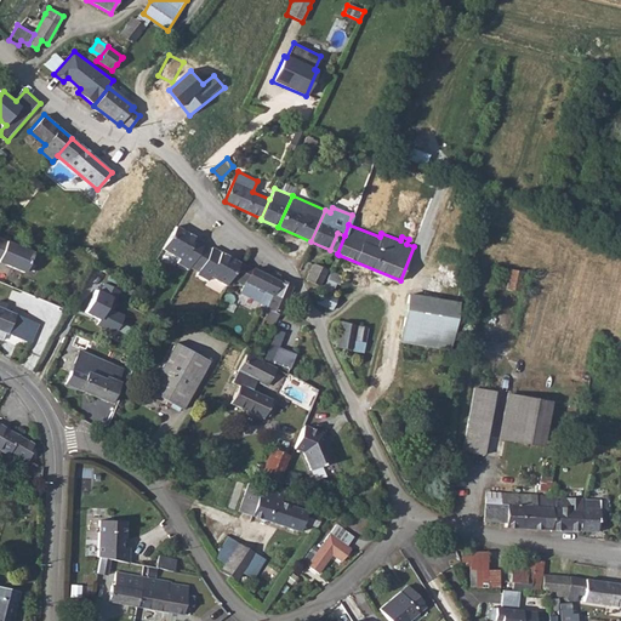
[(175,228),(161,250),(182,261),(180,265),(189,271),(204,244),(175,228)]
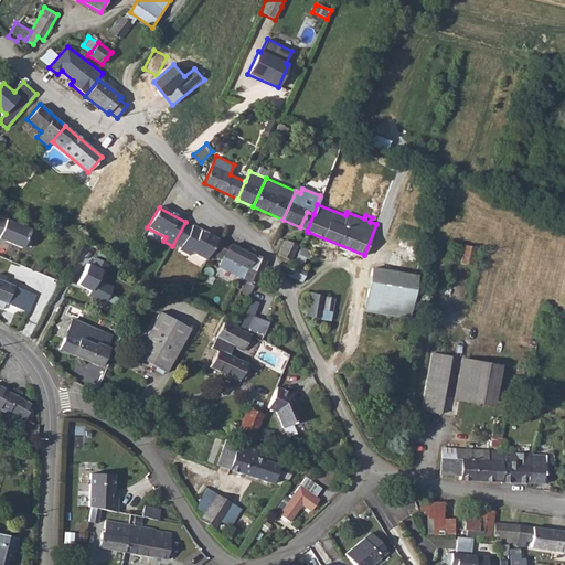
[(307,212),(300,227),(307,231),(313,214),(307,212)]
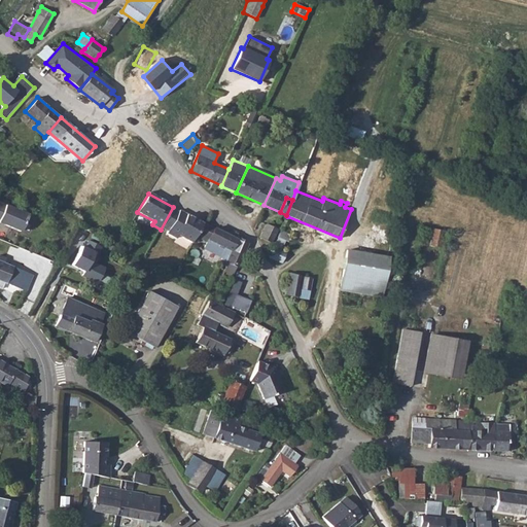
[(0,203),(0,222),(21,231),(27,214),(0,203)]
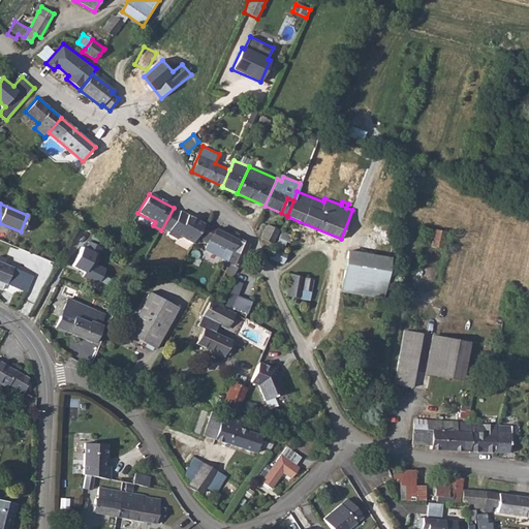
[(237,239),(181,212),(168,234),(179,239),(181,236),(194,243),(197,238),(208,243),(206,248),(223,257),(222,260),(228,262),(225,271),(234,274),(237,267),(239,268),(249,244),(238,237),(237,239)]
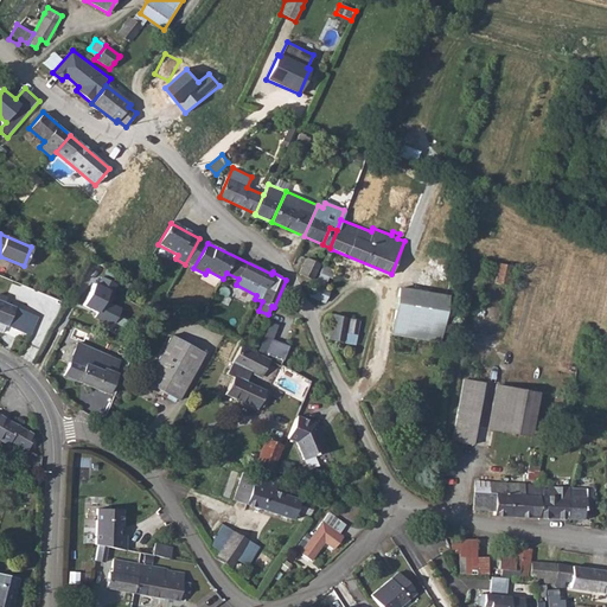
[(305,256),(296,274),(310,280),(318,262),(305,256)]
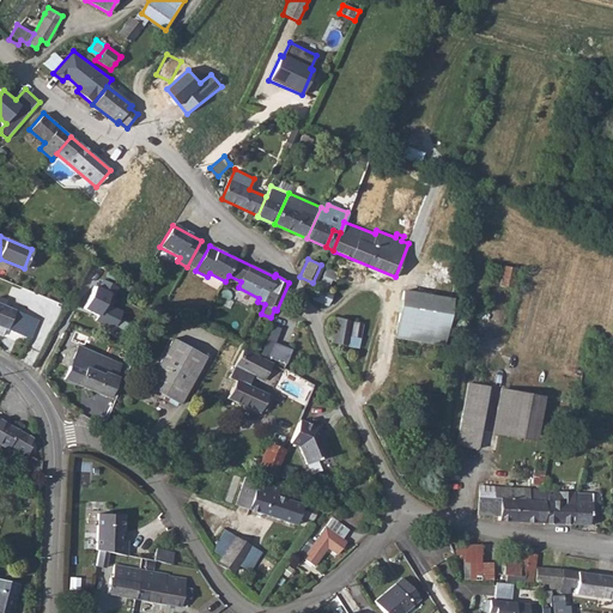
[(504,265),(501,283),(514,285),(517,268),(504,265)]
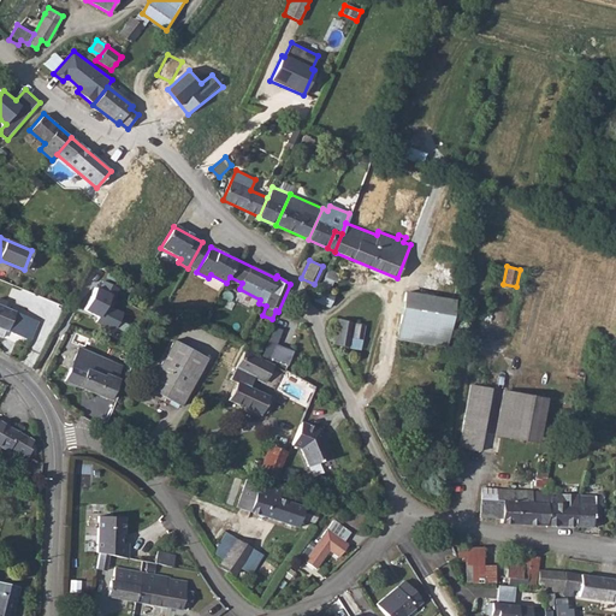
[(327,267),(319,285),(329,289),(332,280),(336,282),(339,273),(327,267)]
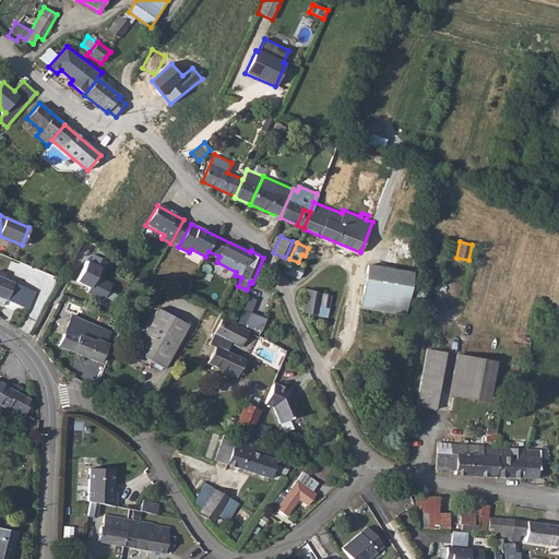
[(133,246),(130,251),(135,256),(140,251),(133,246)]
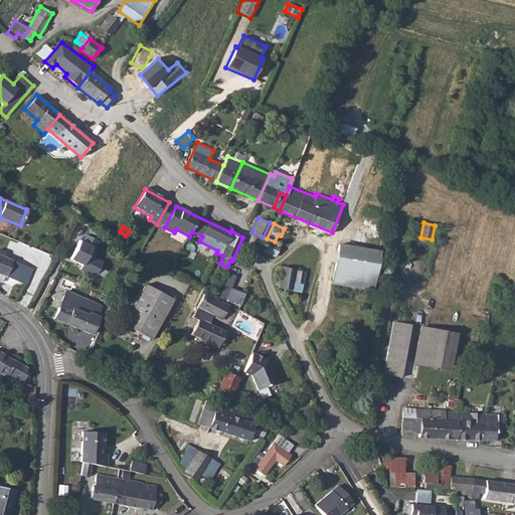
[(84,232),(70,259),(83,266),(82,270),(96,277),(104,260),(94,255),(101,240),(84,232)]
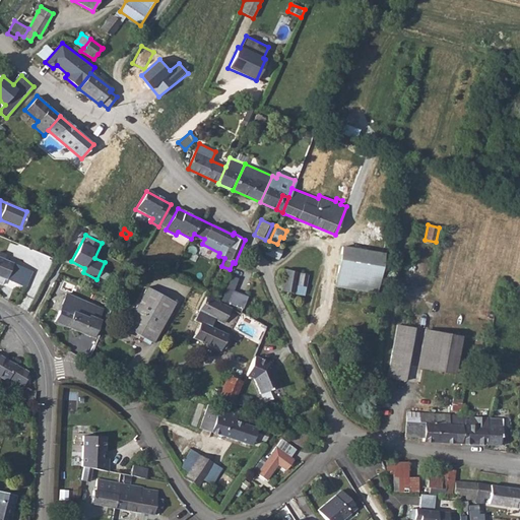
[(340,246),(334,286),(377,294),(384,254),(340,246)]
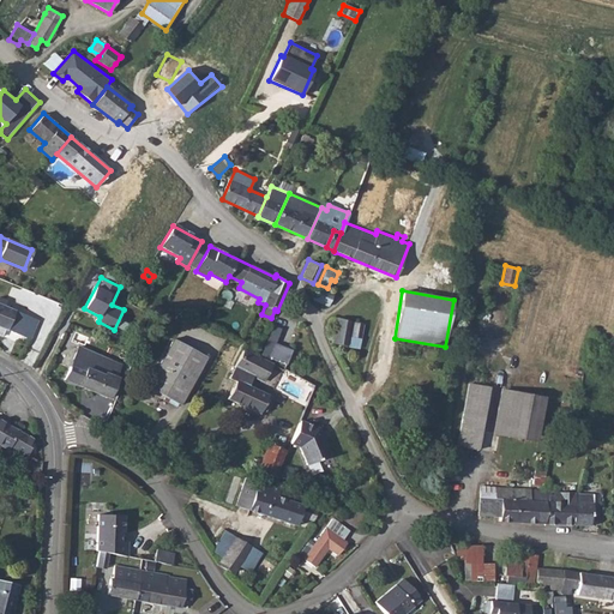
[(7,330),(8,329),(30,338),(37,323),(31,320),(32,317),(25,314),(11,308),(12,304),(0,298),(0,335),(2,337),(5,330),(7,330)]
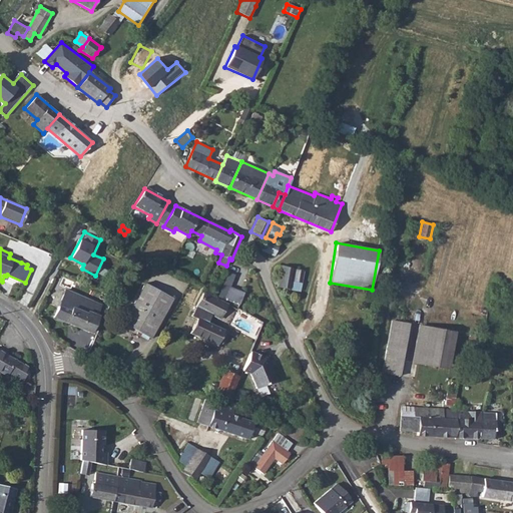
[(277,286),(291,289),(293,281),(301,283),(302,283),(304,271),(281,266),(277,286)]
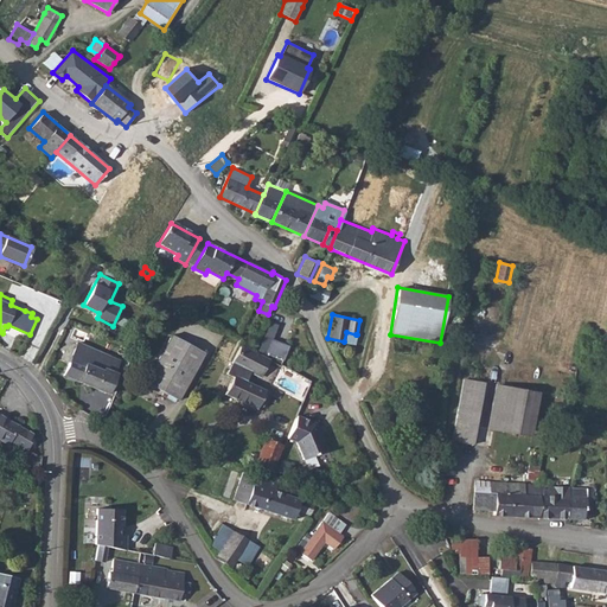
[(171,336),(145,382),(177,400),(203,352),(171,336)]
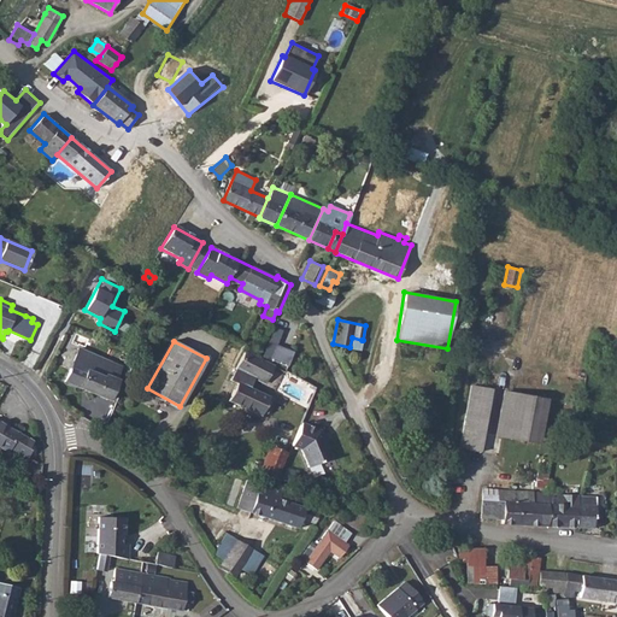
[(269,358),(287,366),(293,352),(275,344),(269,358)]
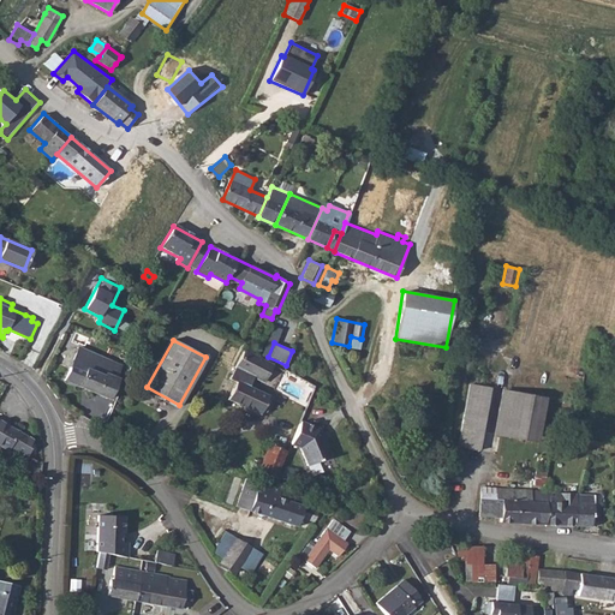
[(246,346),(228,377),(236,382),(227,399),(260,413),(268,395),(249,386),(254,376),(264,381),(273,364),(258,356),(252,353),(256,348),(246,344),(246,346)]
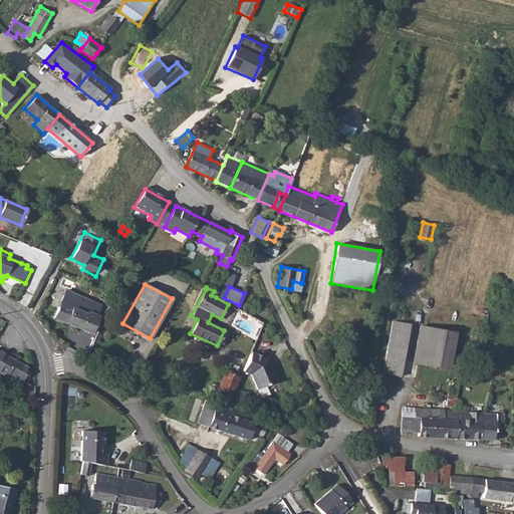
[(101,304),(67,290),(54,318),(91,333),(99,315),(98,315),(101,304)]
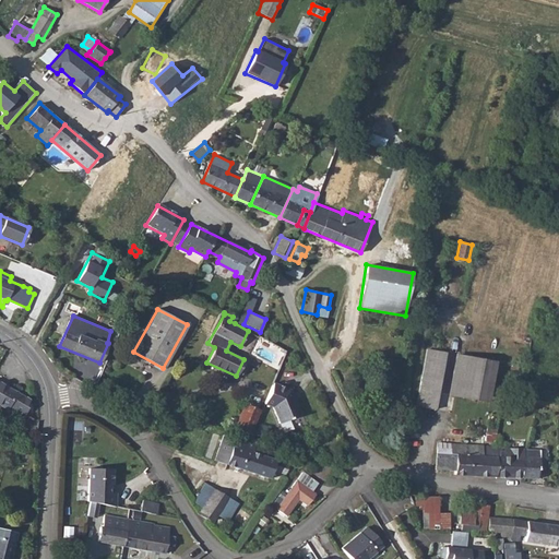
[(427,349),(416,406),(454,412),(456,395),(489,403),(497,360),(456,354),(449,394),(438,392),(447,352),(427,349)]
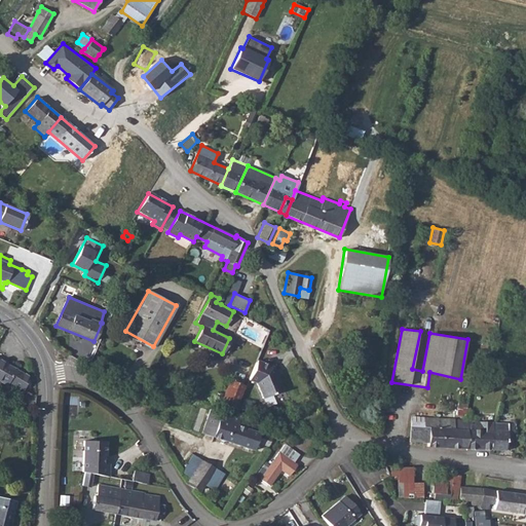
[(0,380),(7,385),(8,381),(13,368),(0,359),(0,358),(1,357),(0,355),(0,380)]
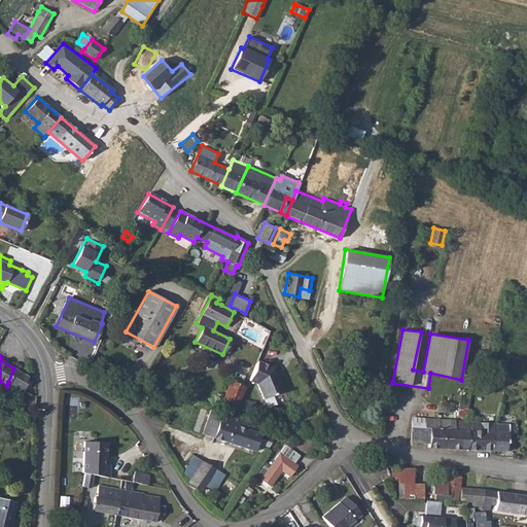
[(257,360),(249,380),(257,383),(264,398),(283,391),(279,381),(277,380),(275,375),(276,374),(273,367),(257,360)]
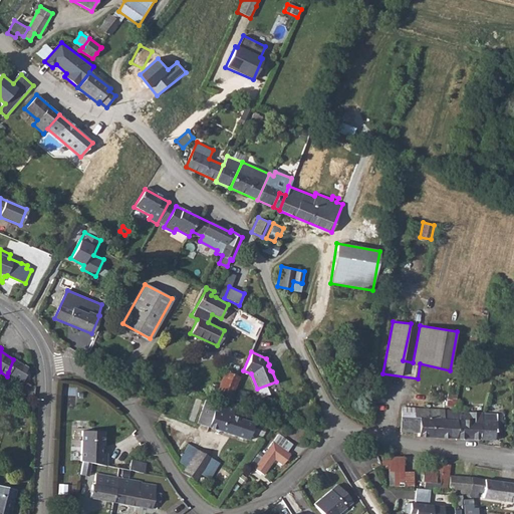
[(13,359),(8,372),(22,380),(28,367),(13,359)]
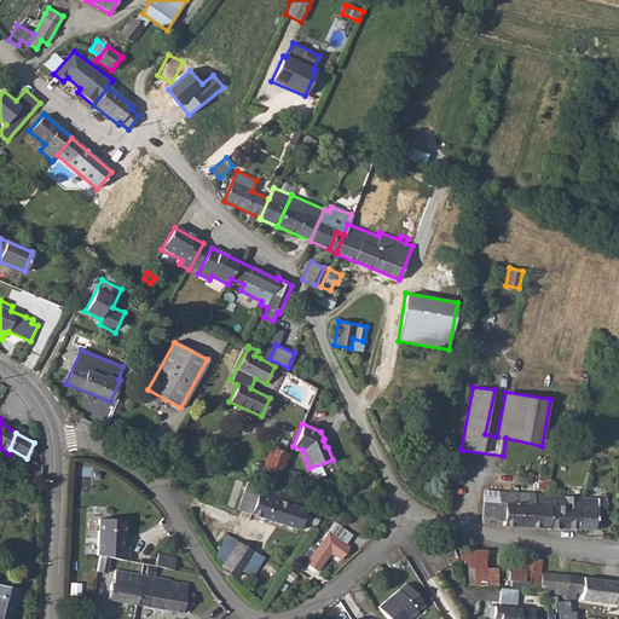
[(270,446),(259,474),(277,481),(288,453),(270,446)]
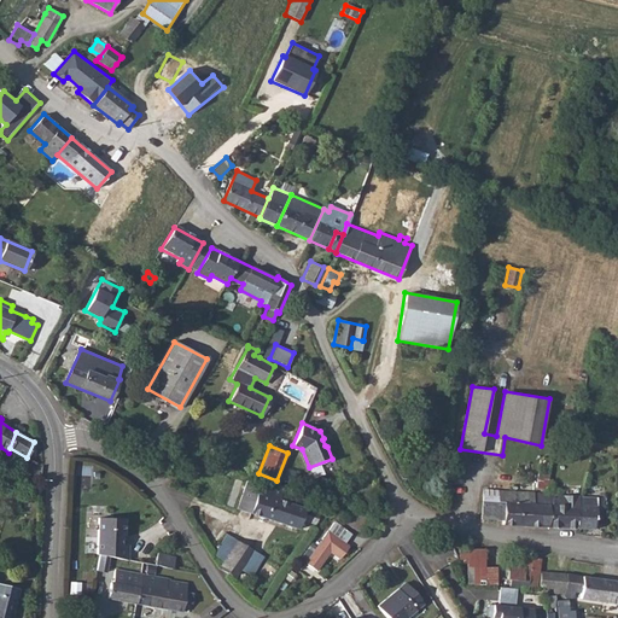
[(548,474),(537,472),(535,488),(547,489),(548,474)]
